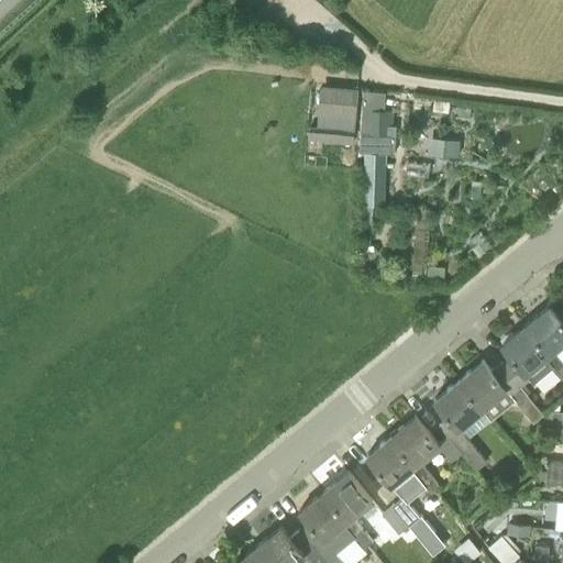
[(316,124),(360,128),(361,88),(319,85),(316,124)]
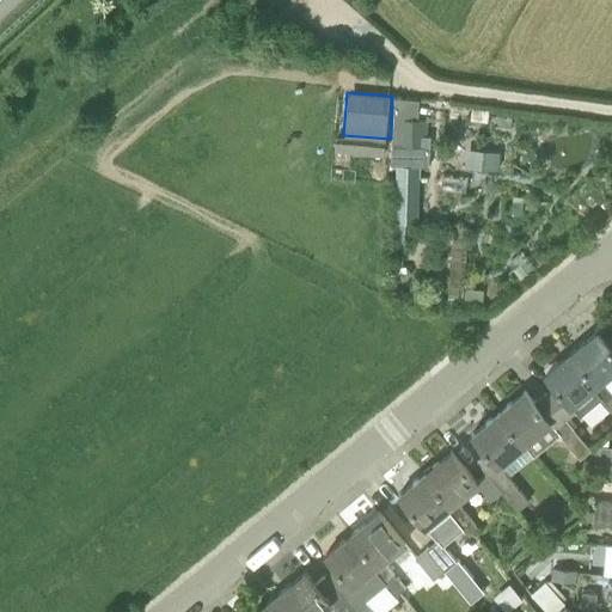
[(391,146),(427,146),(428,118),(417,118),(417,97),(392,96),(391,139),(391,146)]
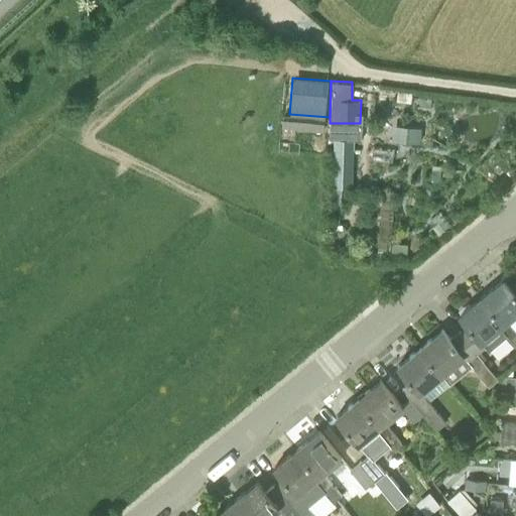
[(394,123),(394,137),(422,138),(422,123),(394,123)]
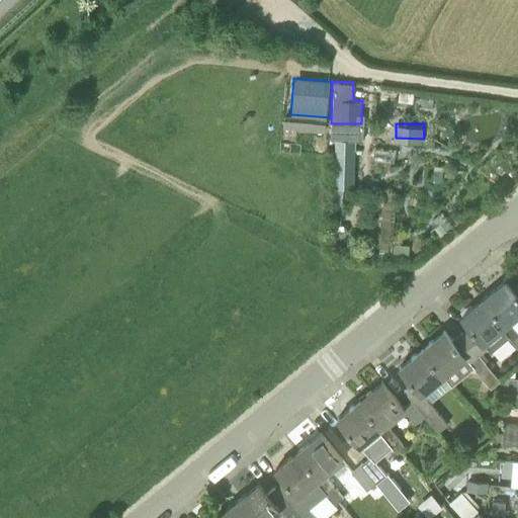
[(484,296),(506,325),(509,321),(517,314),(517,283),(512,288),(505,279),(484,296)]
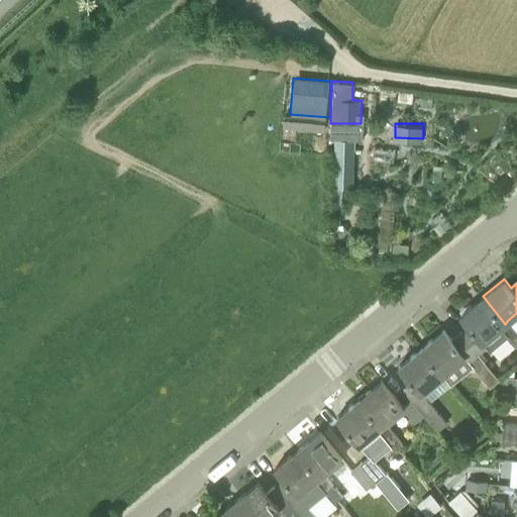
[(508,320),(505,324),(483,296),(459,315),(468,325),(459,332),(478,354),(487,347),(491,351),(507,337),(508,339),(516,332),(508,320)]
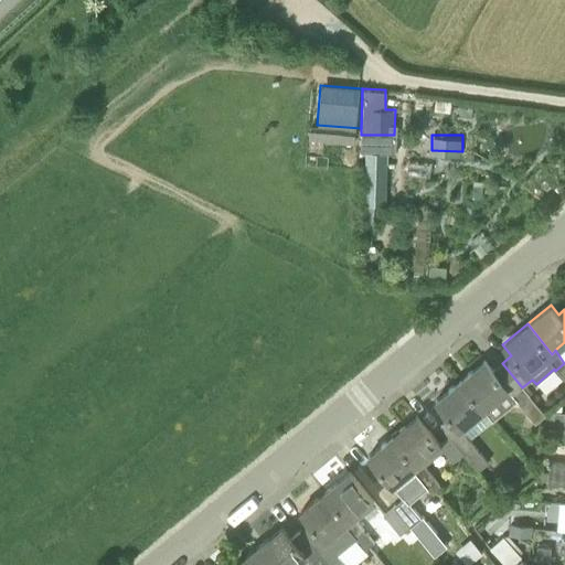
[(458,381),(483,412),(508,392),(534,424),(544,415),(522,387),(502,363),(492,371),(483,360),(458,381)]
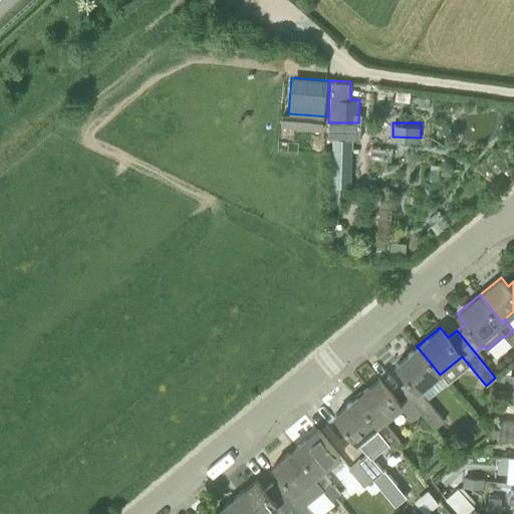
[(513,329),(513,330),(505,337),(508,340),(513,347),(513,329)]
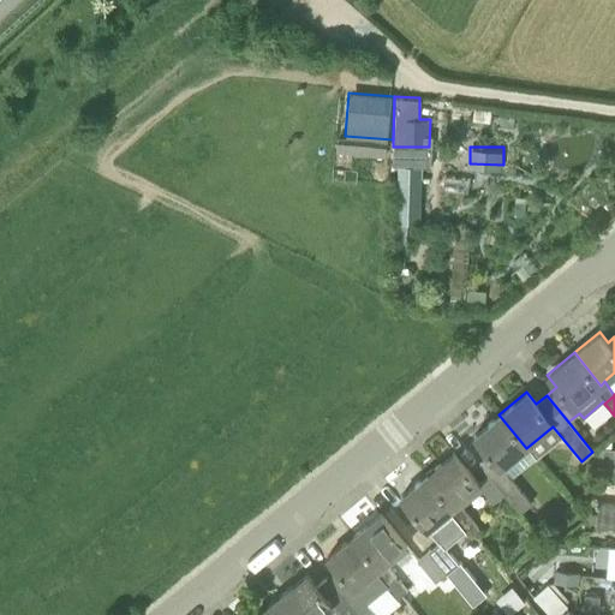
[(488,475),(503,494),(519,513),(530,503),(501,469),(526,448),(499,415),(472,436),(489,455),(478,464),(488,475)]
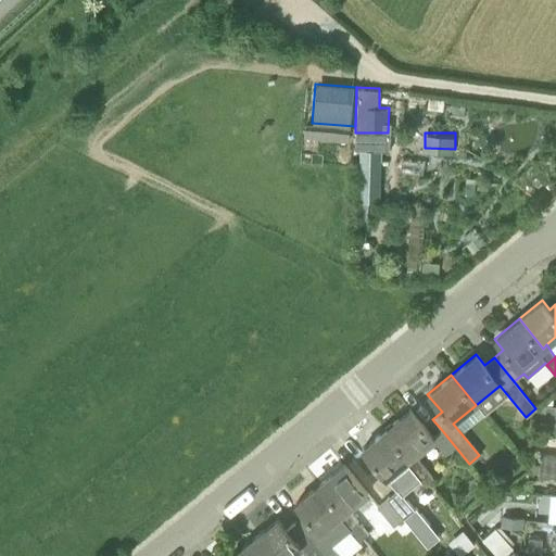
[(539,416),(555,417),(555,405),(540,405),(539,416)]
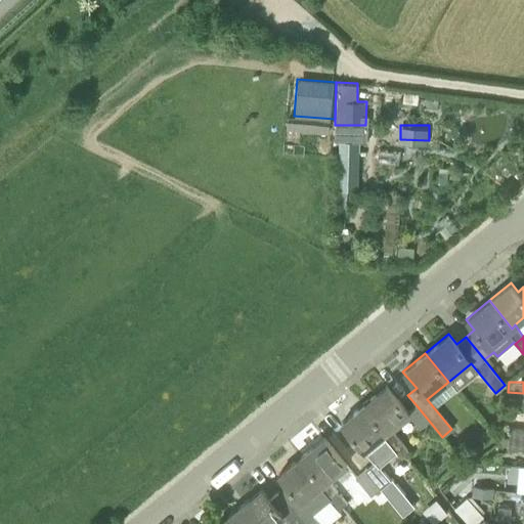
[(420,429),(429,421),(416,404),(406,411),(386,386),(363,404),(385,432),(389,429),(393,432),(410,418),(420,429)]
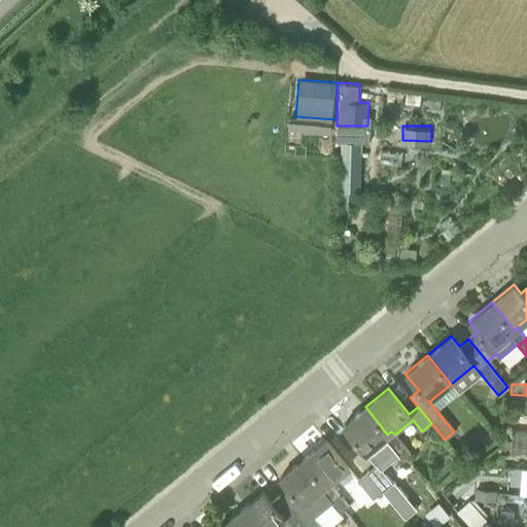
[(526,400),(526,395),(511,394),(511,405),(526,407),(526,400)]
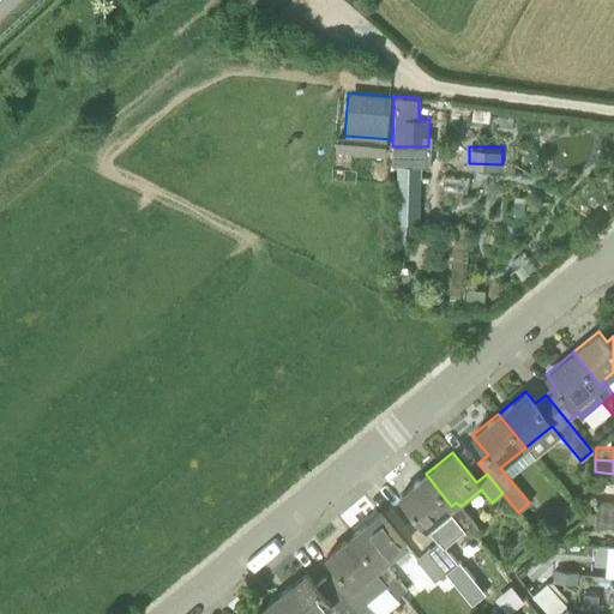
[(398,495),(427,529),(428,528),(434,537),(455,521),(458,524),(468,516),(461,506),(456,503),(451,506),(426,474),(398,495)]
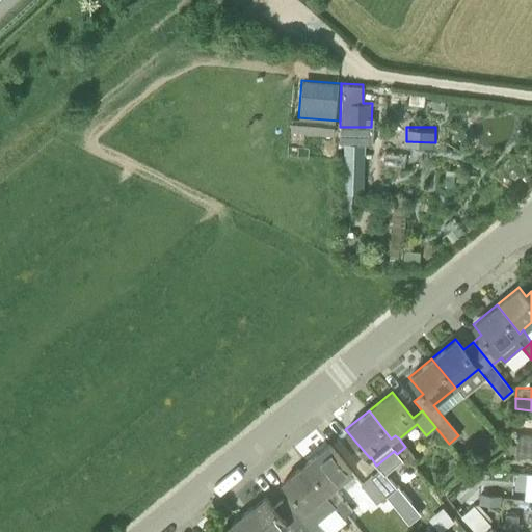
[(515,445),(531,446),(531,434),(516,434),(515,445)]
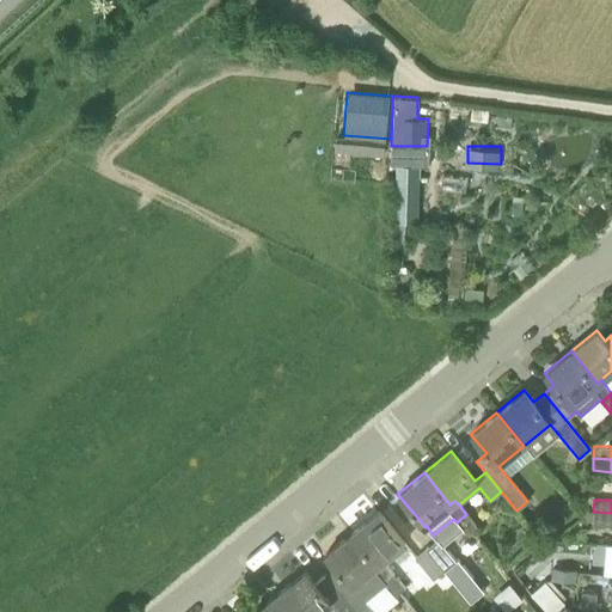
[(350,533),(378,567),(383,562),(404,544),(377,510),(350,533)]
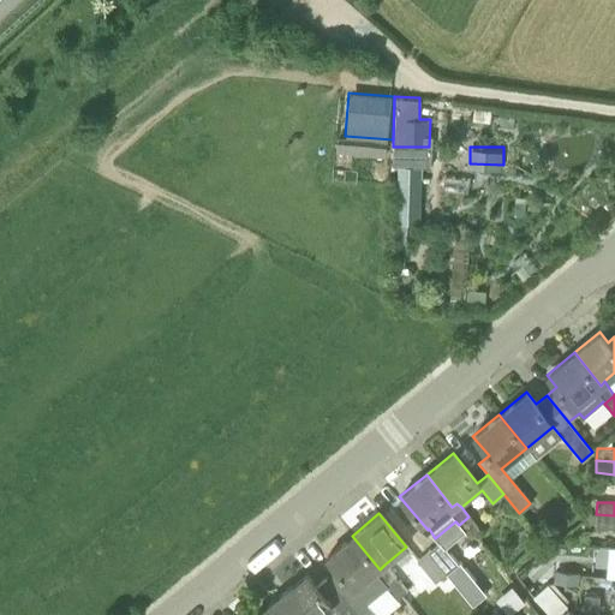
[(595,524),(614,526),(614,518),(614,515),(596,514),(595,524)]
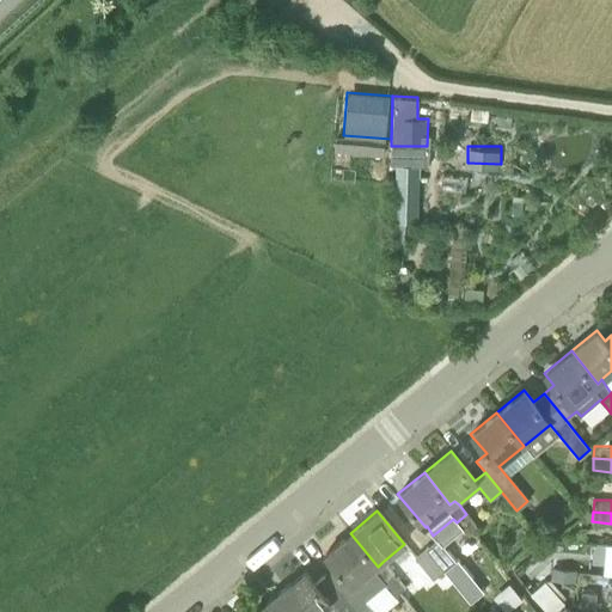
[(478,527),(466,514),(457,522),(467,536),(472,532),(478,527)]
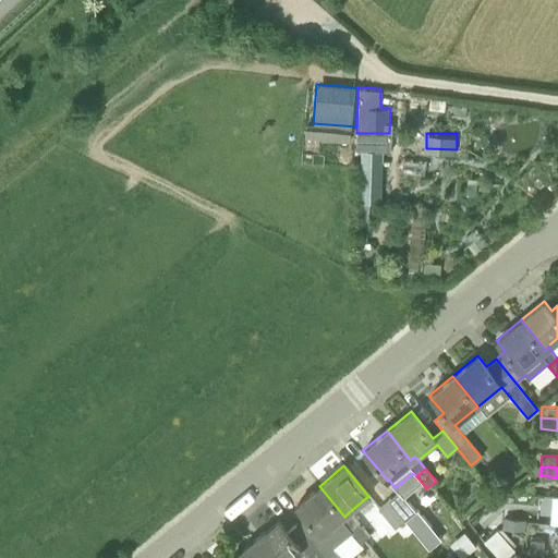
[(295,506),(304,516),(295,523),(324,557),(339,557),(340,557),(331,546),(349,532),(359,524),(349,512),(344,517),(319,486),(295,506)]
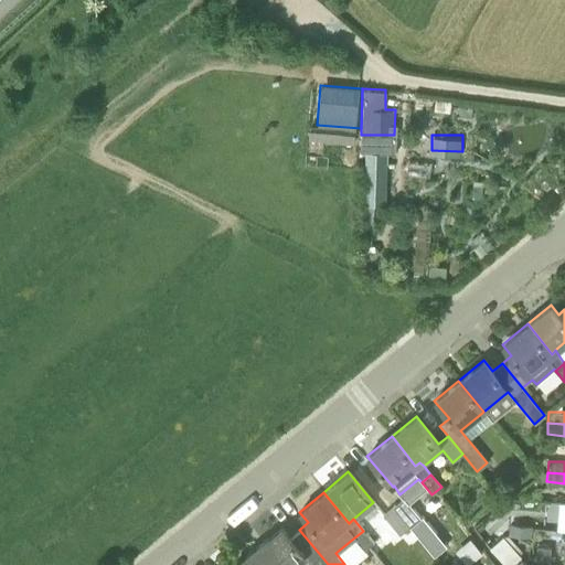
[(409,526),(419,519),(403,498),(393,507),(409,526)]
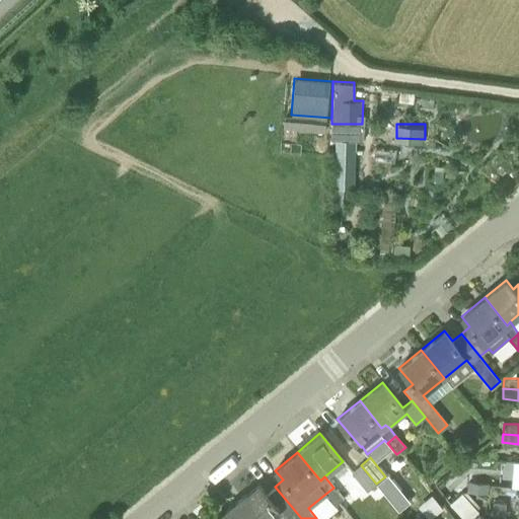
[(366,492),(376,484),(361,465),(351,472),(366,492)]
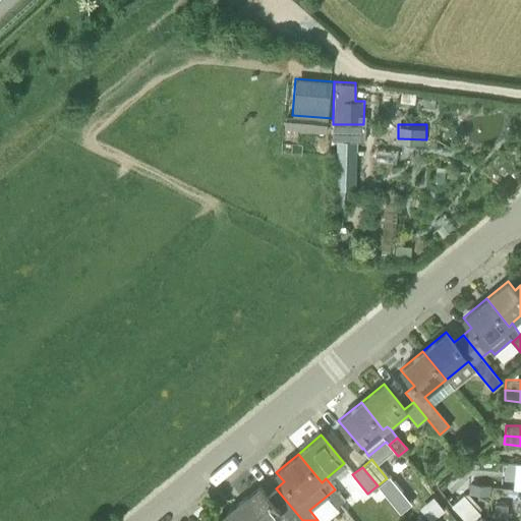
[(387,478),(378,485),(400,514),(412,505),(389,476),(387,478)]
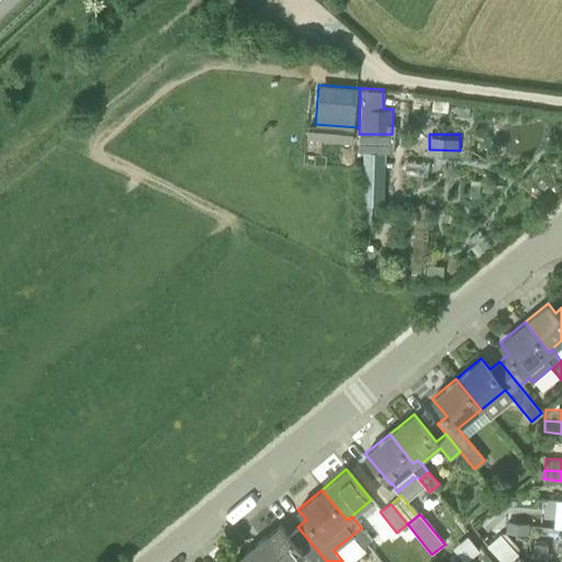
[(270,561),(326,561),(298,527),(289,535),(279,524),(256,543),(270,561)]
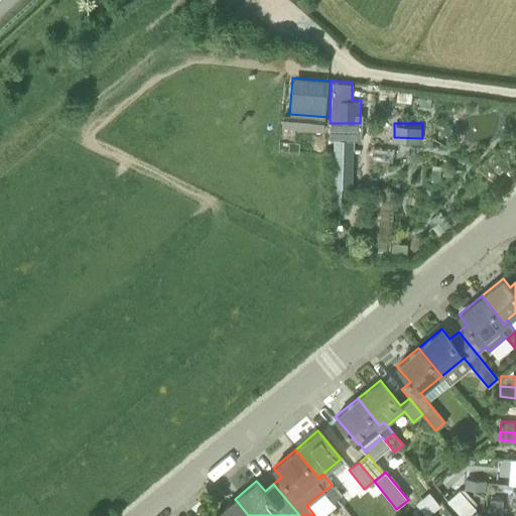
[(332,485),(323,492),(333,503),(337,500),(341,496),(332,485)]
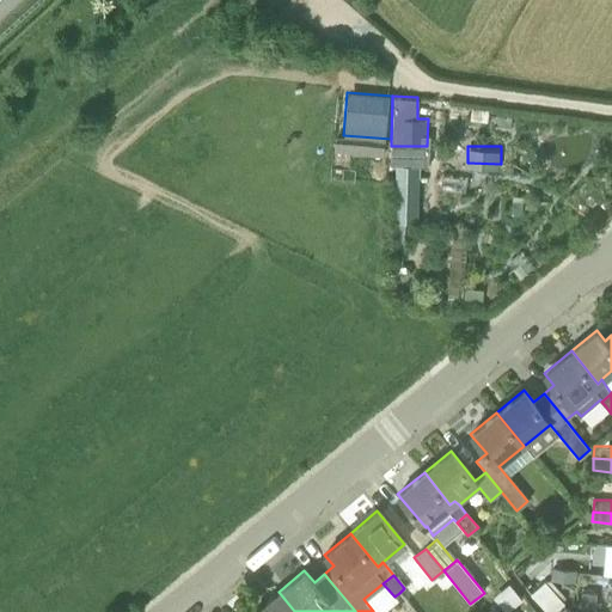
[(545,611),(554,611),(564,603),(544,581),(530,594),(545,611)]
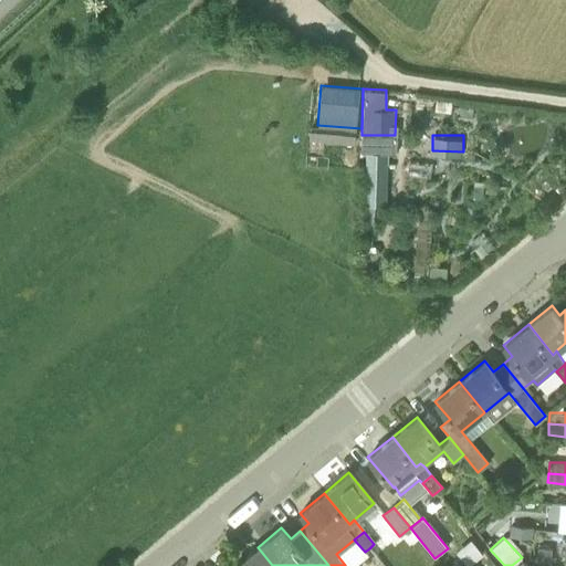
[(551,563),(552,547),(538,546),(537,561),(551,563)]
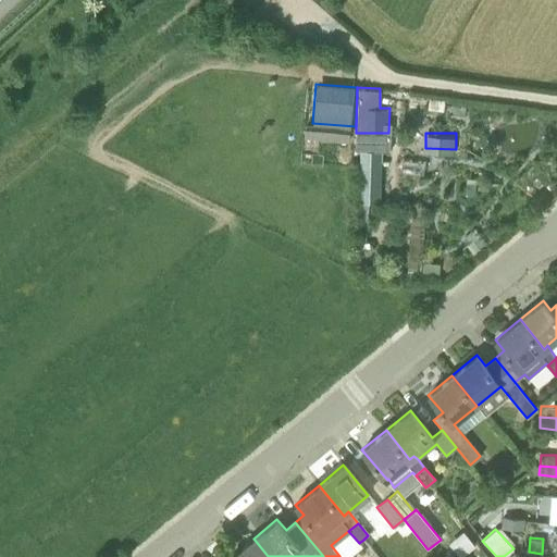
[(268,556),(254,539),(231,556),(268,556)]
